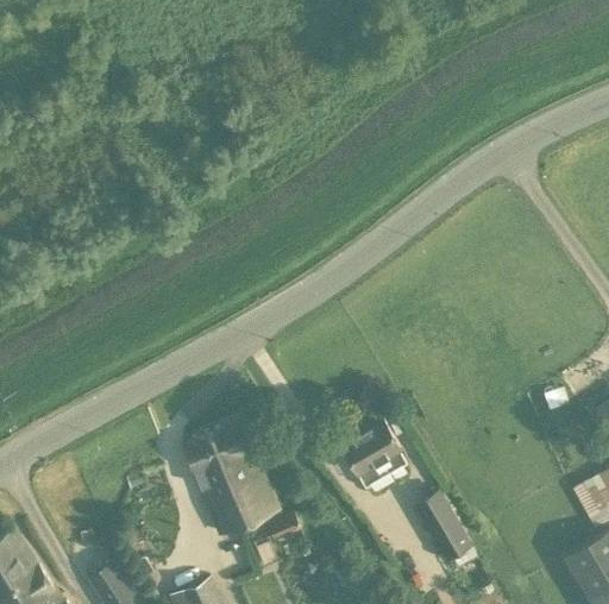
[(608,429),(608,401),(596,410),(608,429)]
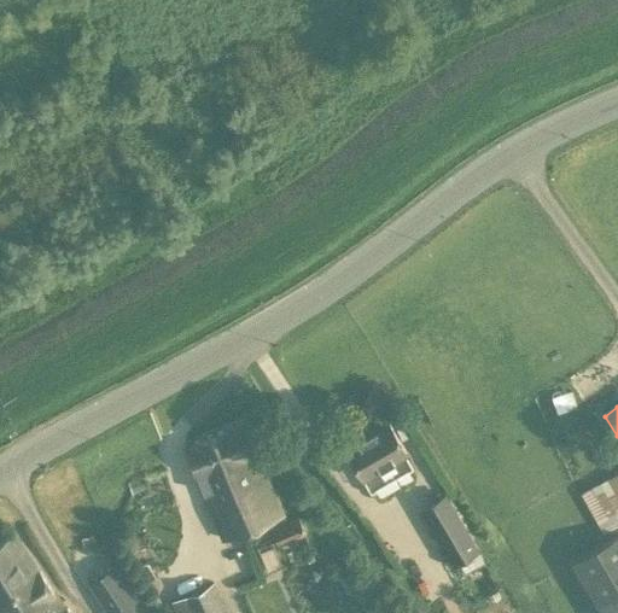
[(345,449),(363,480),(365,480),(372,492),(412,468),(404,457),(407,456),(388,424),(345,449)]
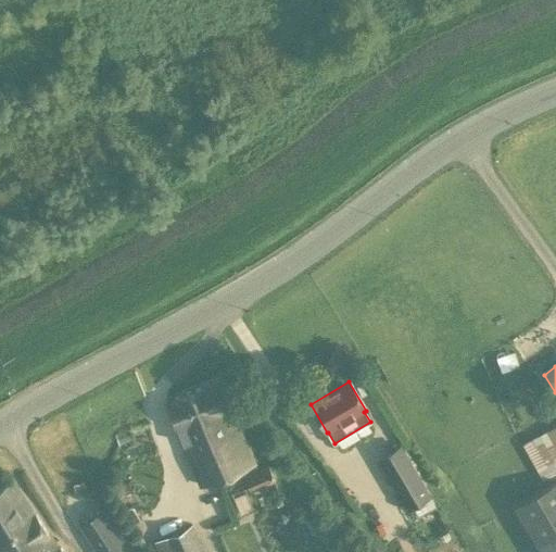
[(201,488),(256,466),(218,383),(166,404),(201,488)]
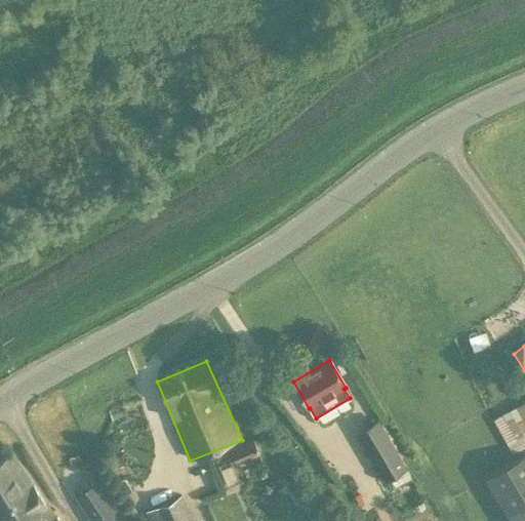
[(524,404),(516,409),(492,423),(512,456),(524,448),(524,404)]
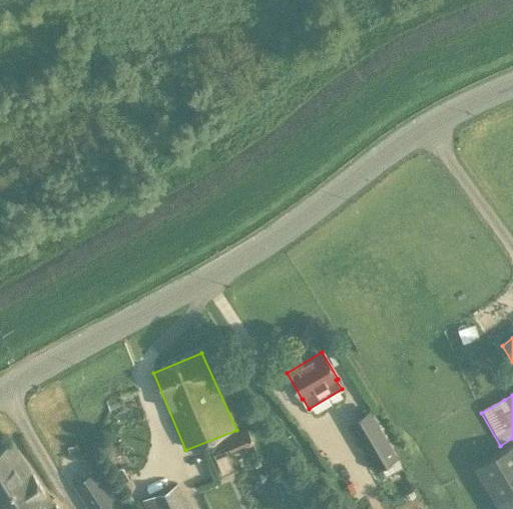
[(119,399),(106,403),(109,413),(122,408),(119,399)]
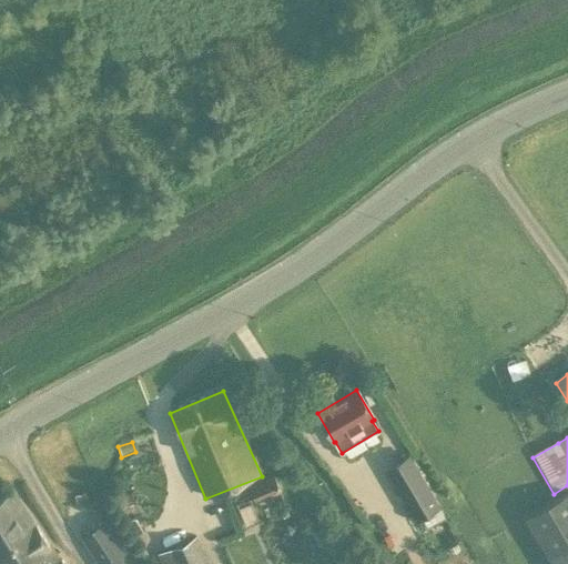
[(417,522),(439,509),(412,462),(389,475),(417,522)]
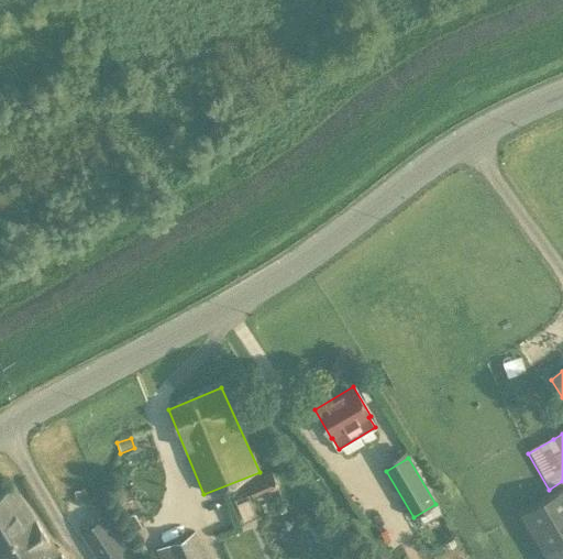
[(278,493),(271,475),(246,486),(254,503),(278,493)]
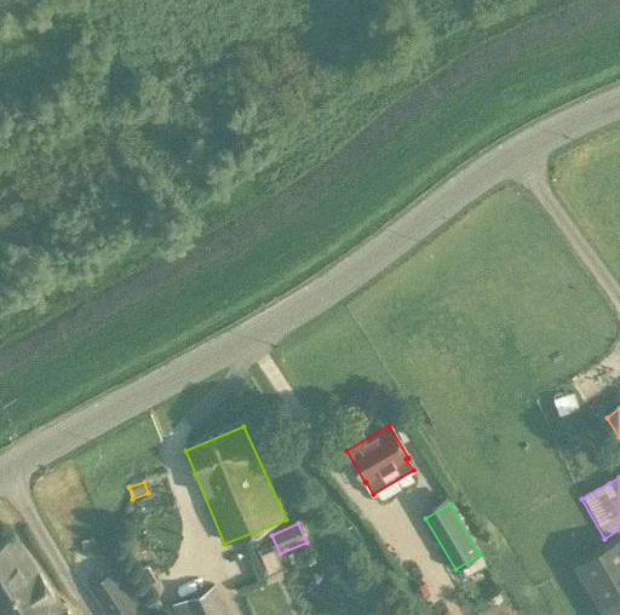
[(19,538),(0,547),(0,597),(41,572),(19,538)]
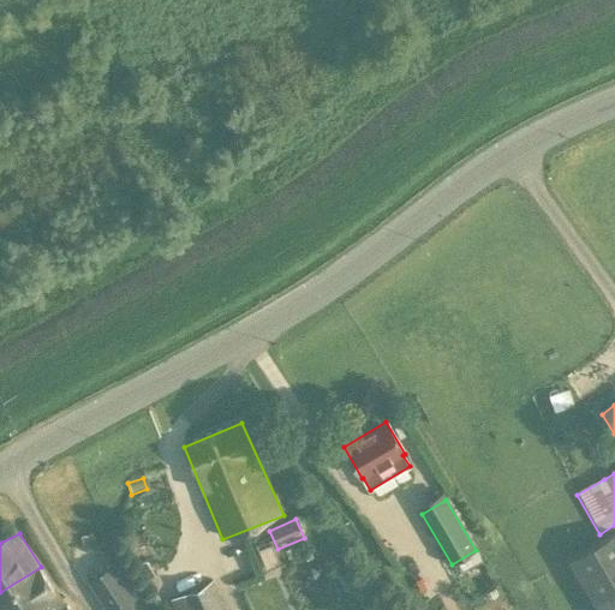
[(614,609),(614,533),(568,560),(598,609),(614,609)]
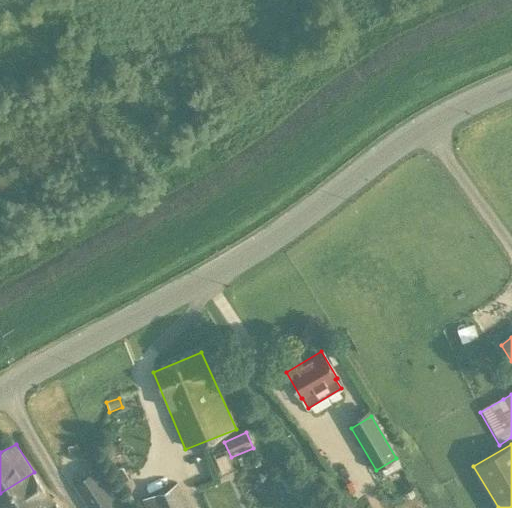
[(121,469),(113,474),(121,486),(129,481),(121,469)]
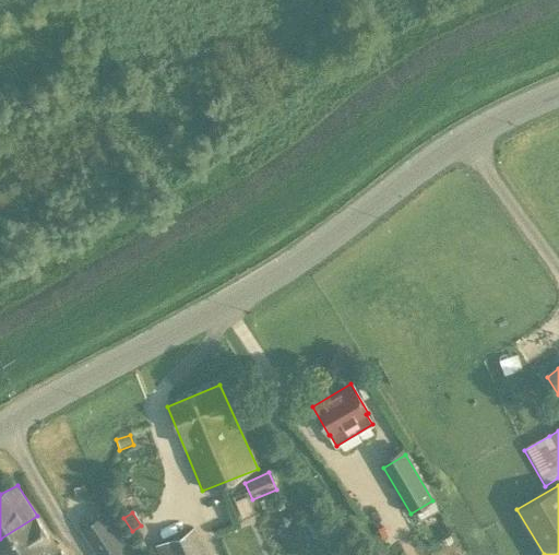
[(131,554),(104,514),(81,530),(97,554),(131,554)]
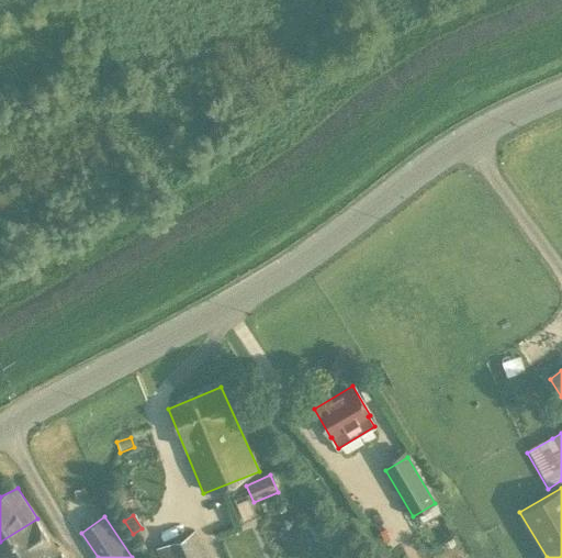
[(37,519),(0,542),(0,557),(62,557),(52,542),(37,519)]
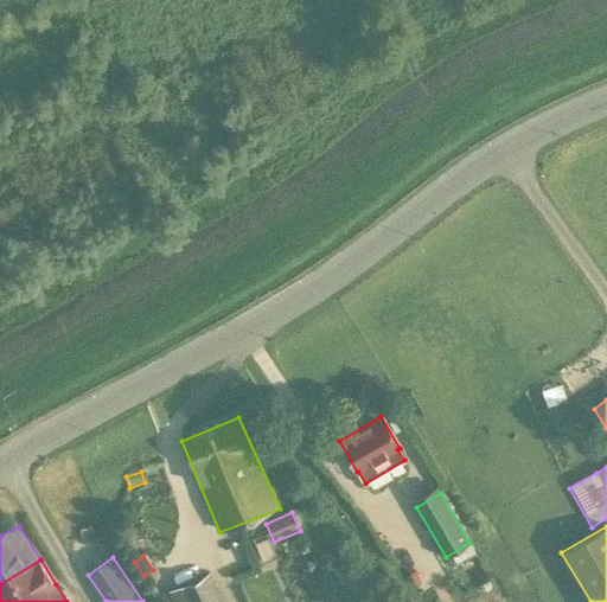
[(219,601),(209,576),(168,595),(172,601),(219,601)]
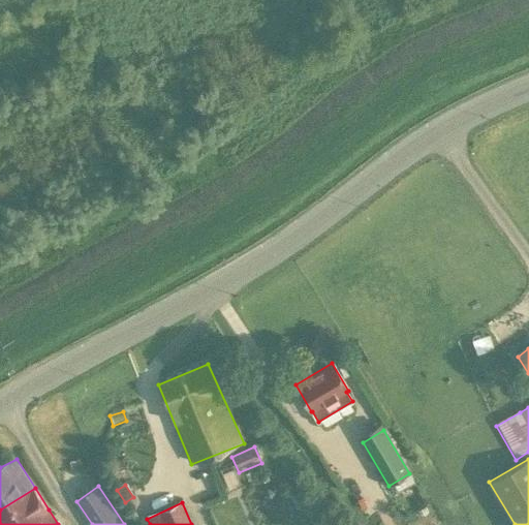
[(403,514),(394,519),(397,524),(400,524),(407,520),(403,514)]
